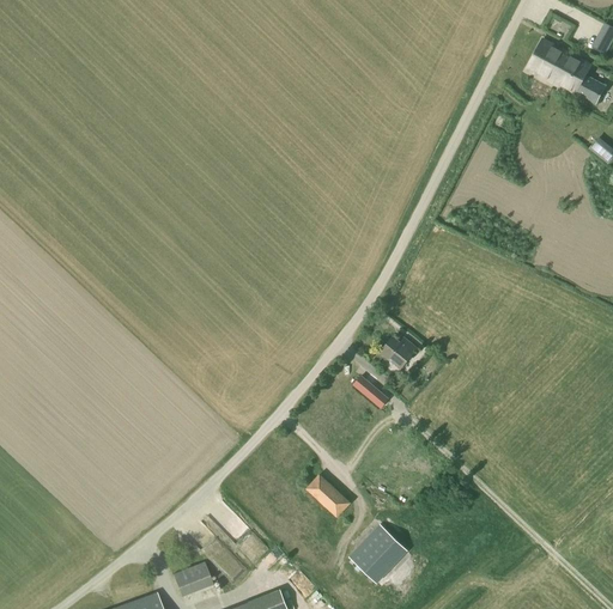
[(595,101),(605,84),(586,73),(590,62),(542,37),(526,66),(575,92),(576,90),(595,101)]
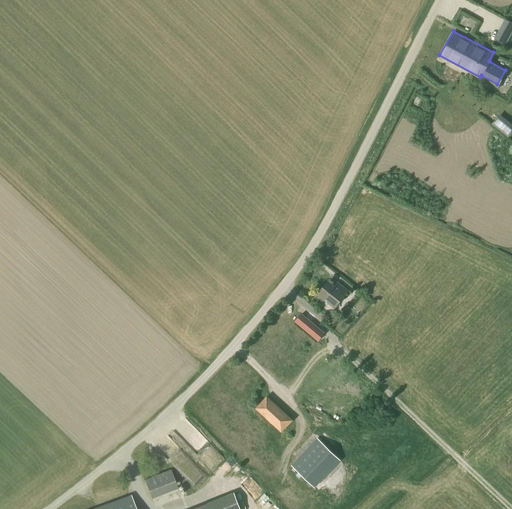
[(508,134),(511,128),(511,122),(499,112),(492,121),(508,134)]
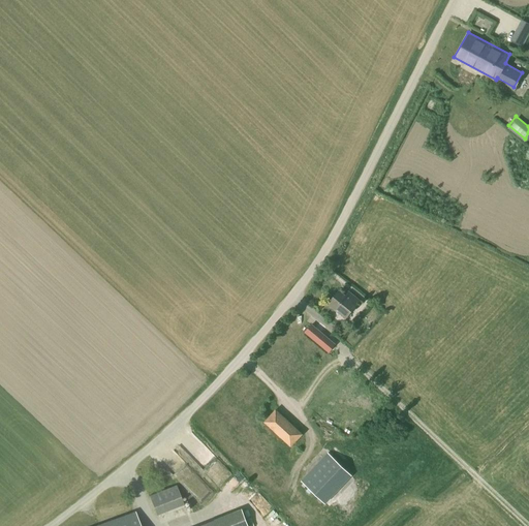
[(332,296),(338,286),(334,284),(328,294),(332,296)]
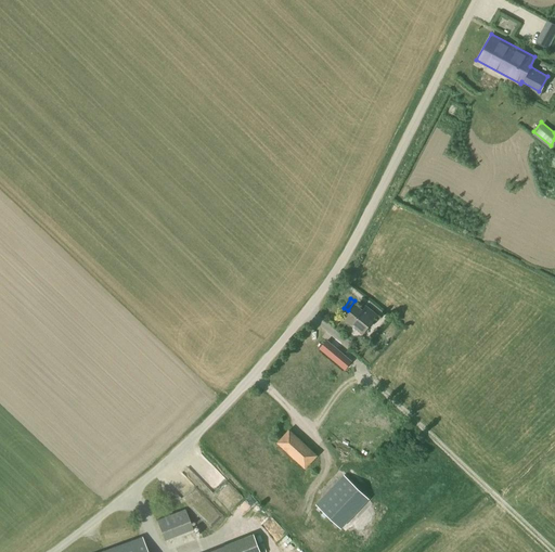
[(363,309),(356,303),(345,317),(363,331),(377,313),(366,305),(363,309)]
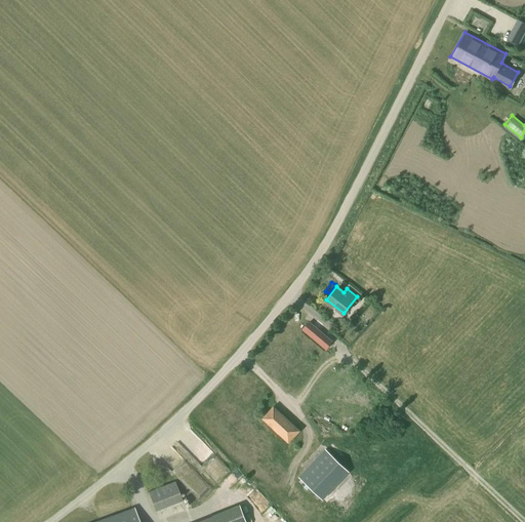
[(317,326),(310,334),(318,342),(325,332),(317,326)]
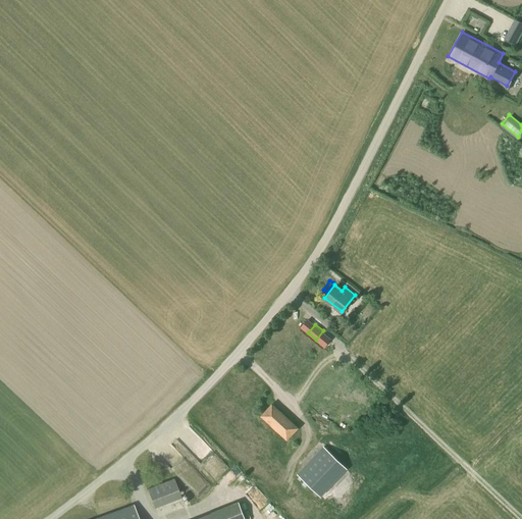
[(274,399),(263,412),(273,421),(267,429),(271,432),(274,429),(284,438),(301,421),(274,399)]
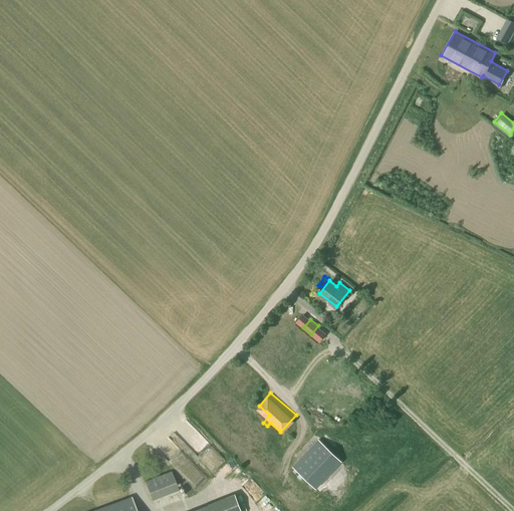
[(244,408),(249,417),(254,414),(249,405),(244,408)]
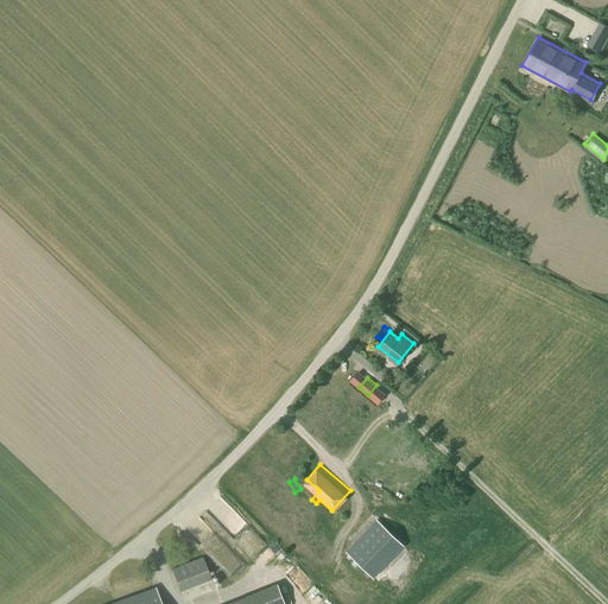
[(337,503),(341,508),(343,506),(349,514),(358,508),(348,495),(337,503)]
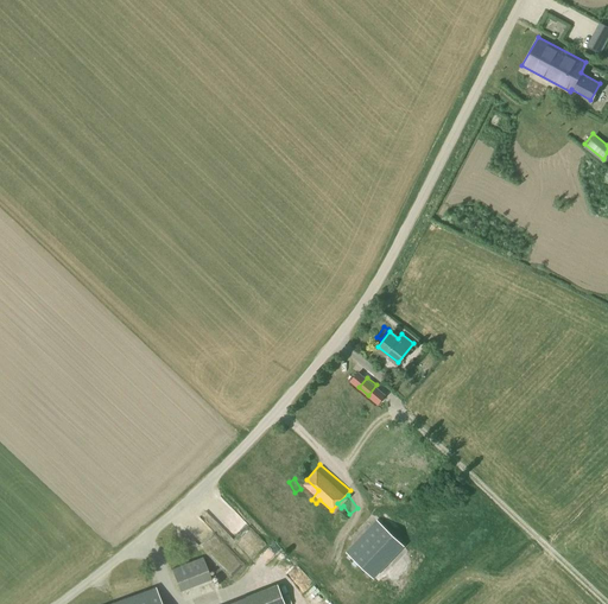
[(268,515),(276,508),(265,498),(254,509),(273,527),(277,522),(268,515)]
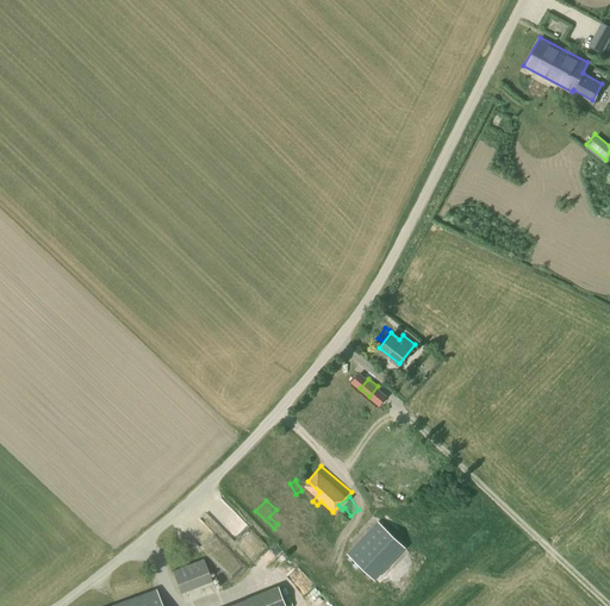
[(248,514),(231,522),(240,541),(255,533),(248,514)]
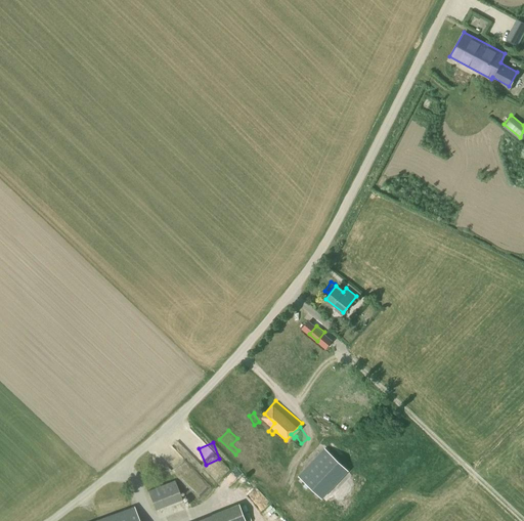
[(198,458),(192,462),(177,445),(174,448),(213,489),(221,481),(198,458)]
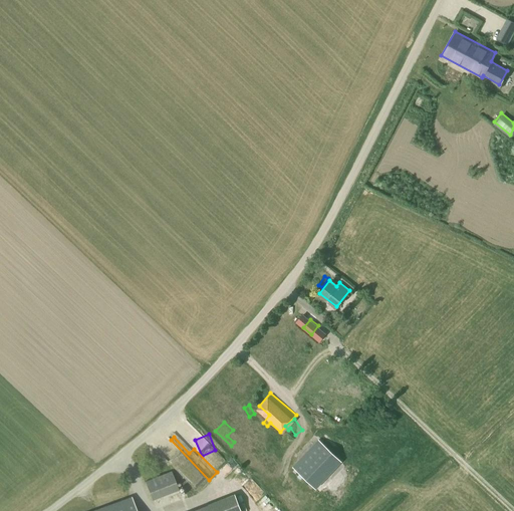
[(292,466),(316,488),(341,461),(317,440),(292,466)]
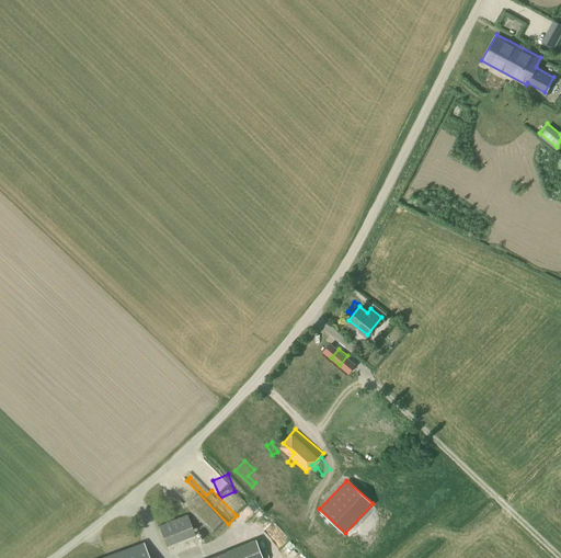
[(242,510),(248,516),(258,508),(252,501),(242,510)]
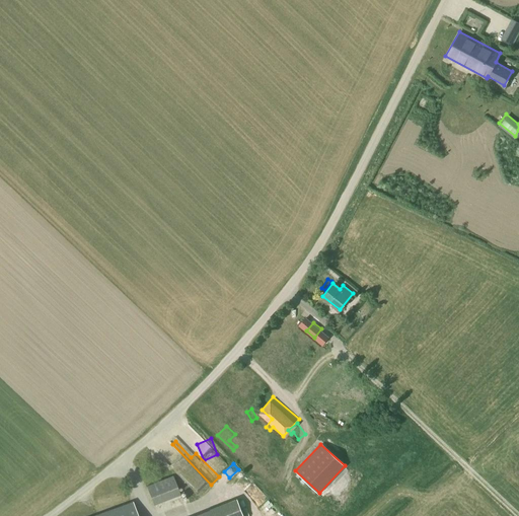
[(146,486),(154,505),(180,494),(173,474),(146,486)]
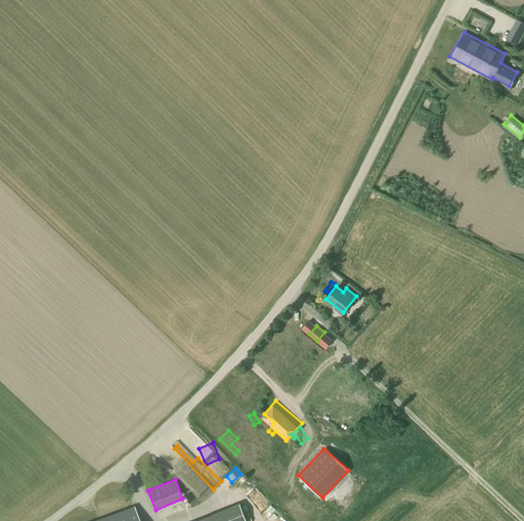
[(187,502),(167,510),(171,520),(174,520),(191,514),(187,502)]
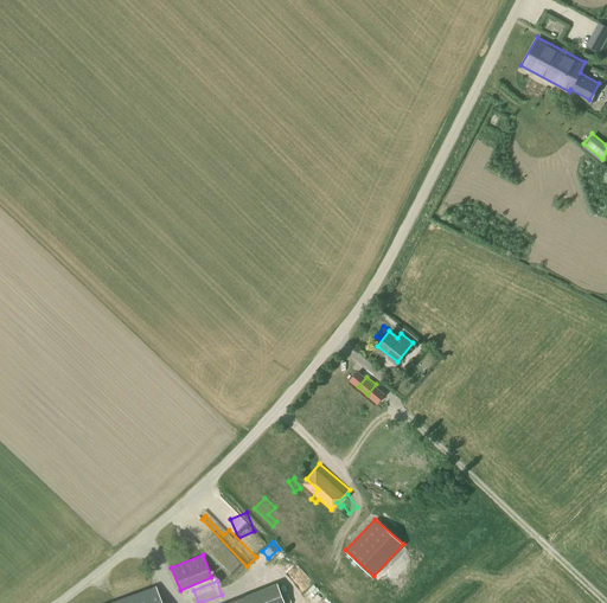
[(307,591),(323,597),(327,585),(311,581),(307,591)]
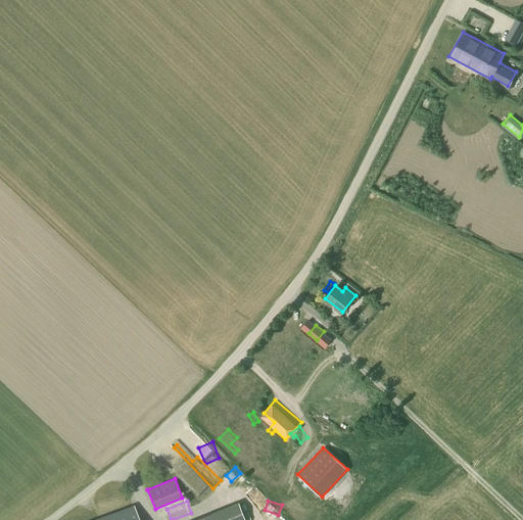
[(190,519),(245,519),(239,503),(190,519)]
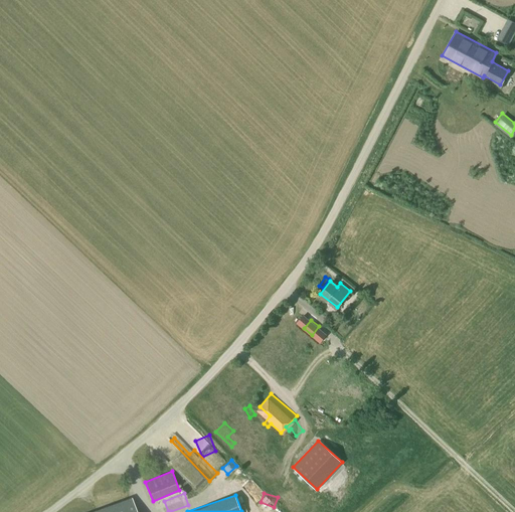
[(137,511),(136,508),(134,503),(132,498),(131,496),(84,511),(137,511)]
